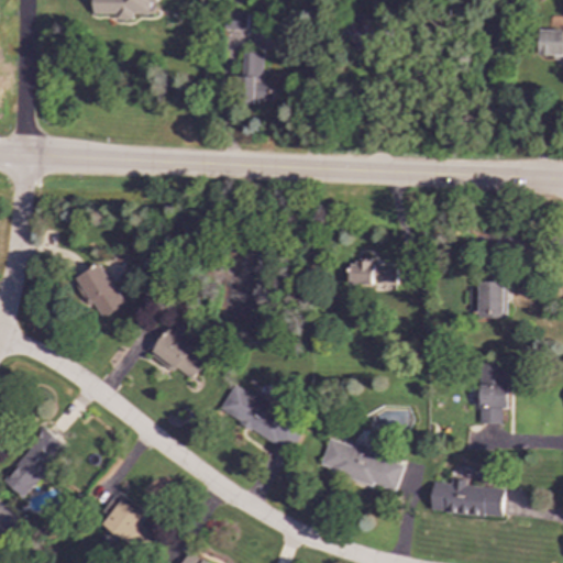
[(155,0),(92,0),(92,14),(114,14),(114,20),(133,20),(132,13),(148,13),(148,3),(155,3),(155,0)]
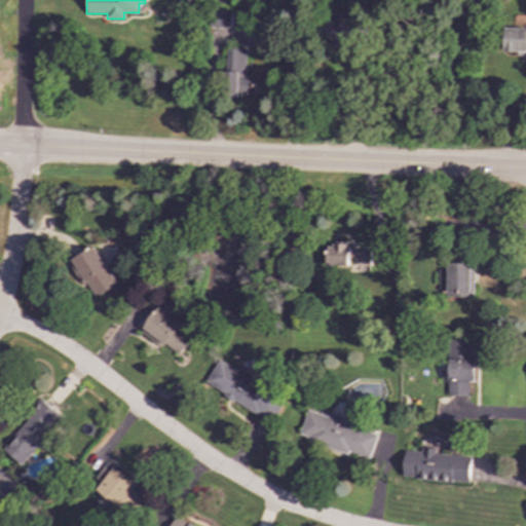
[(230,29),(230,12),(209,12),(209,28),(230,29)]
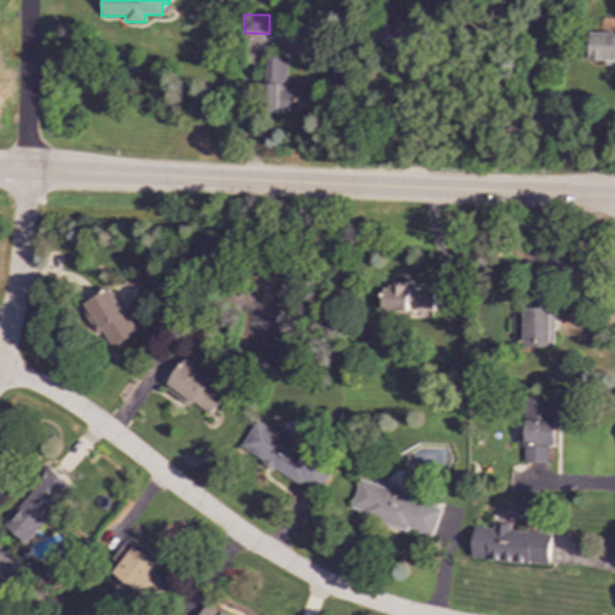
[(614,33),(589,33),(589,63),(614,63),(614,33)]
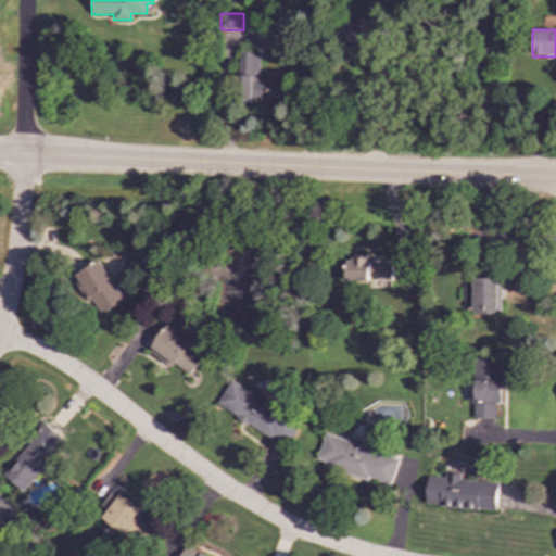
[(260,52),(238,52),(236,101),(268,102),(269,80),(258,80),(260,52)]
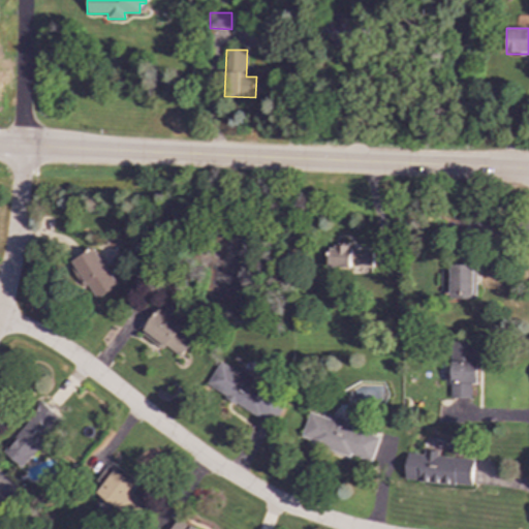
[(383,253),(349,252),(349,246),(329,245),(328,269),(382,270),(383,253)]
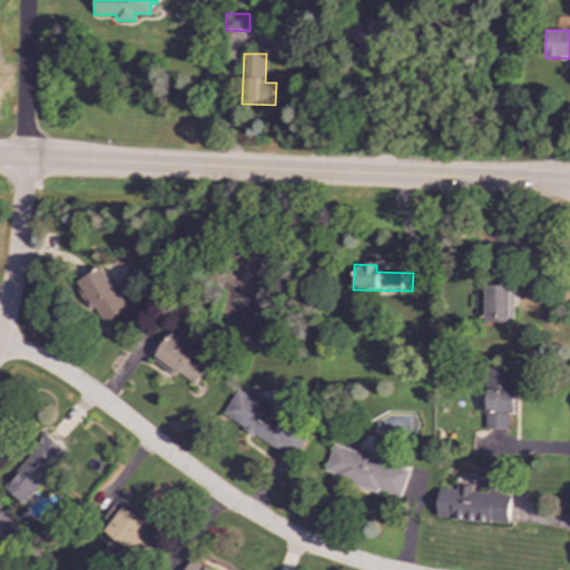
[(126,308),(101,266),(75,282),(98,324),(126,308)]
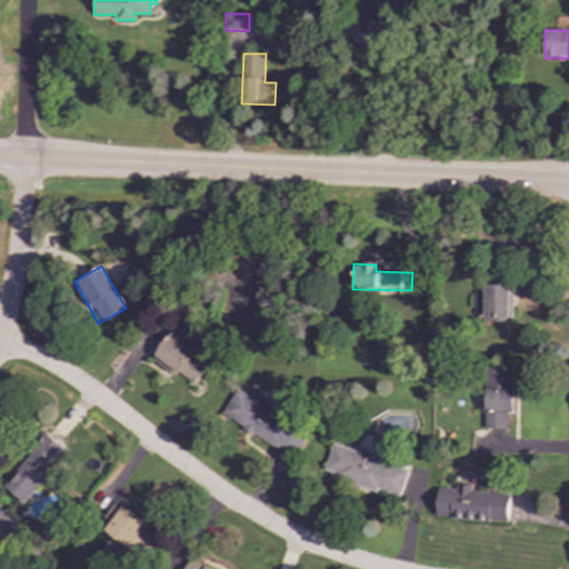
[(510,321),(509,285),(485,286),(486,322),(510,321)]
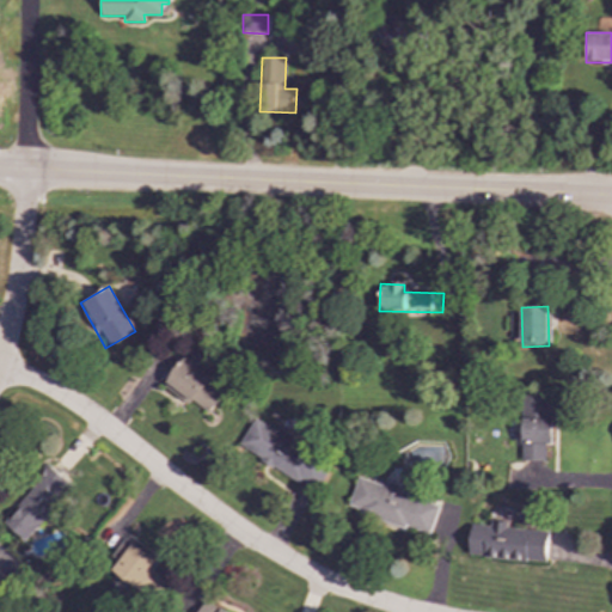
[(212,366),(190,349),(163,385),(188,405),(191,399),(208,412),(226,390),(206,373),(212,366)]
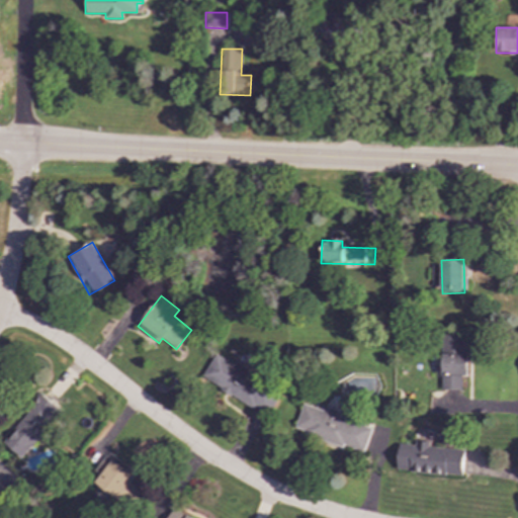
[(466,375),(466,335),(442,335),(441,390),(460,391),(461,375),(466,375)]
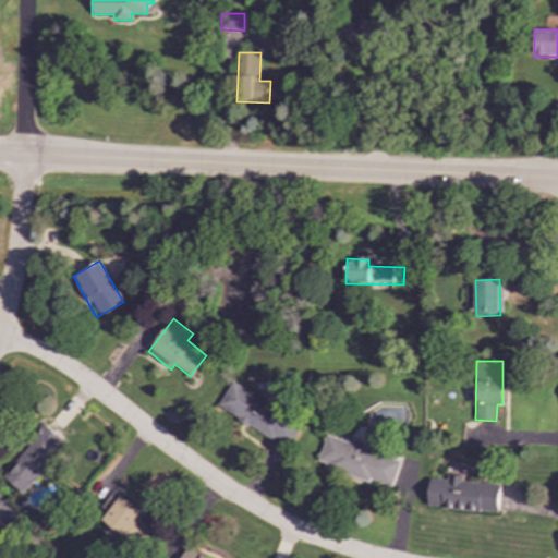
[(217,407),(288,448),(301,425),(265,404),(268,398),(254,390),(253,393),(232,381),(217,407)]
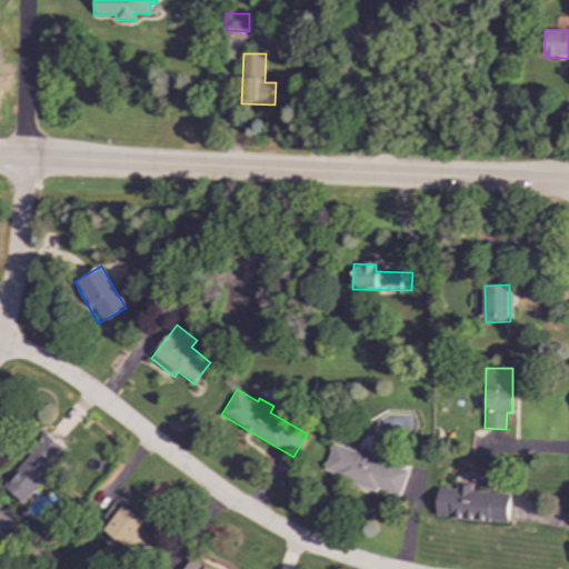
[(65,449),(45,433),(3,487),(26,503),(50,472),(48,470),(65,449)]
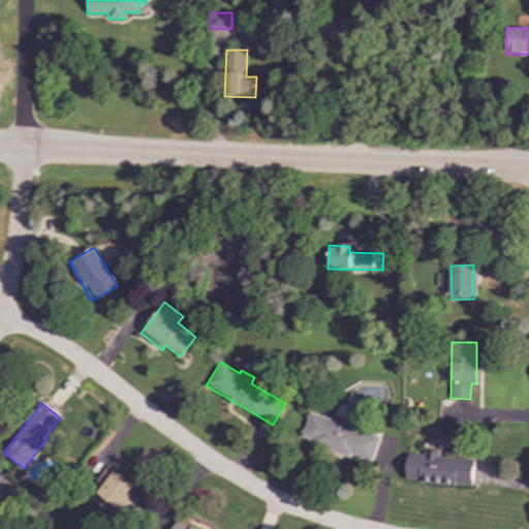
[(371,462),(379,436),(346,426),(348,421),(334,415),(333,419),(309,412),(300,440),(371,462)]
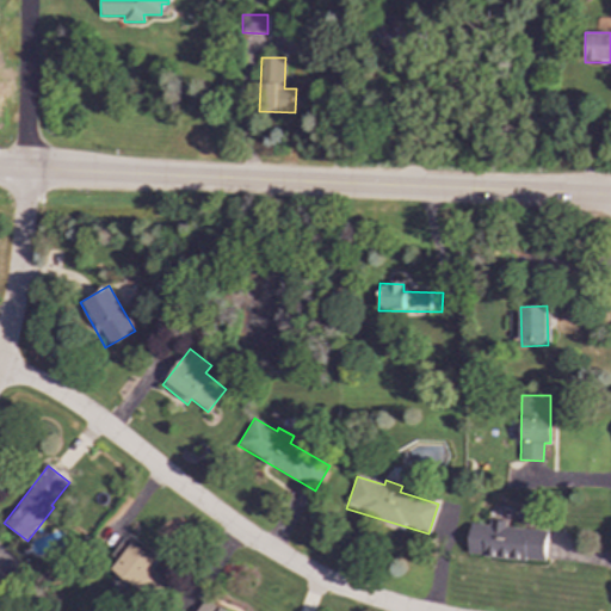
[(547,531),(506,528),(507,522),(489,520),(488,525),(469,523),(468,555),(545,561),(547,531)]
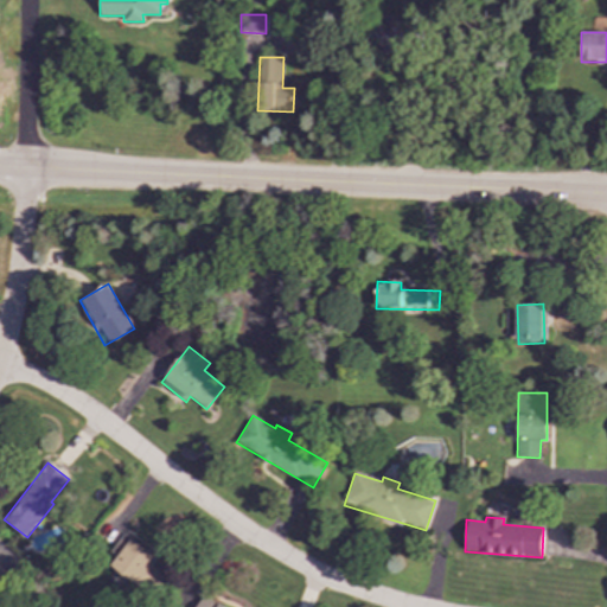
[(153,556),(122,534),(112,549),(120,555),(106,575),(126,590),(132,581),(151,595),(165,576),(148,564),(153,556)]
